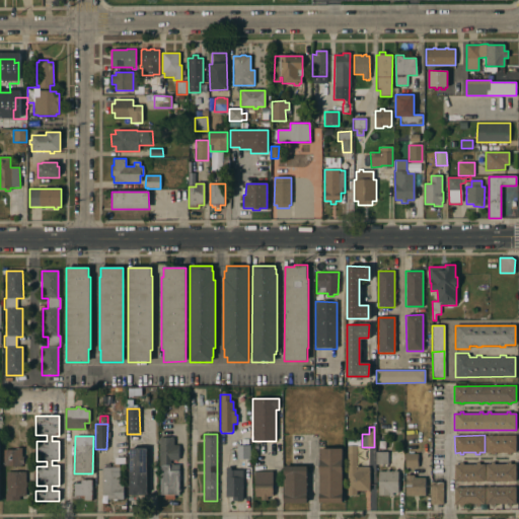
[(515,436),(515,453),(511,453),(511,454),(507,454),(507,453),(494,453),(495,454),(491,454),(491,453),(486,453),(486,436),(515,436)]
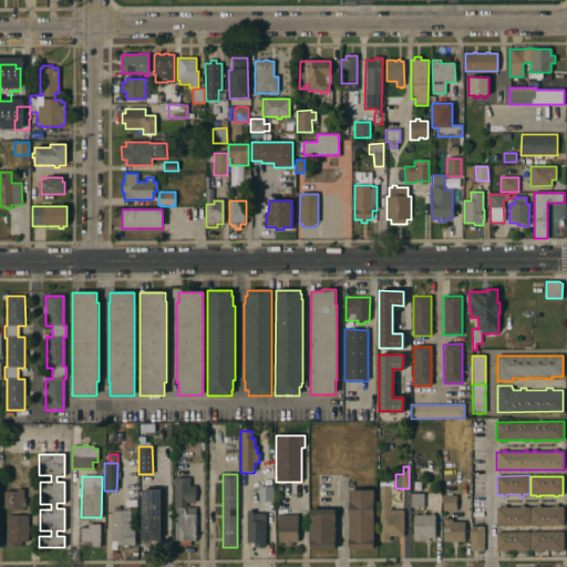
[(175,508),(174,508),(174,478),(189,478),(189,486),(195,486),(195,503),(185,503),(185,514),(189,514),(189,512),(196,512),(195,540),(189,540),(189,546),(179,546),(179,540),(175,540),(175,508)]
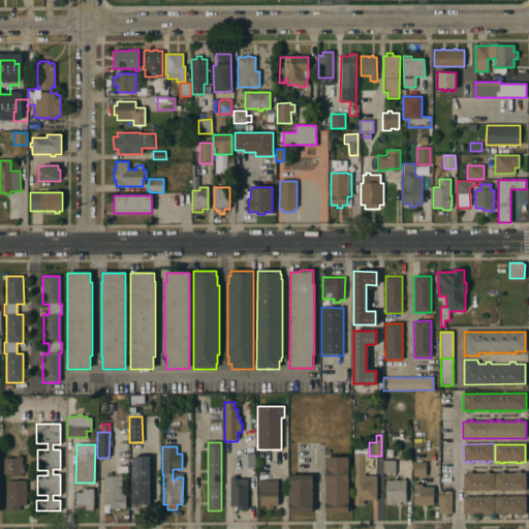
[(242,468),(241,455),(254,454),(254,468),(242,468)]
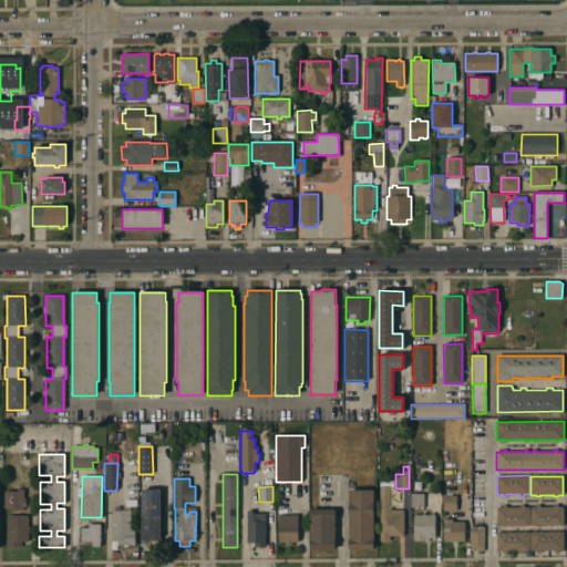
[(379,486),(389,486),(390,511),(404,511),(404,537),(390,537),(390,542),(380,542),(379,486)]
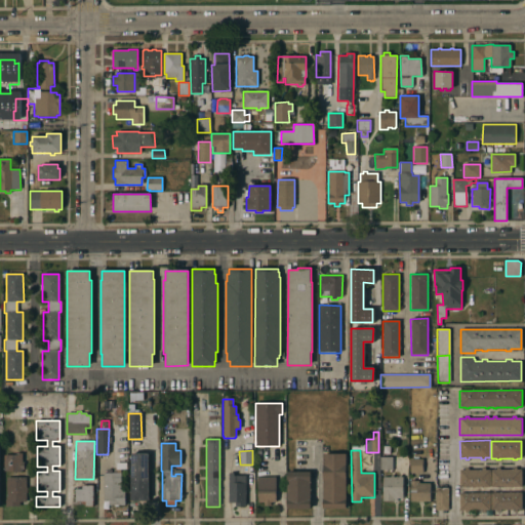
[(3,455),(14,455),(14,453),(22,453),(22,462),(24,462),(24,470),(22,470),(22,472),(3,472),(3,455)]
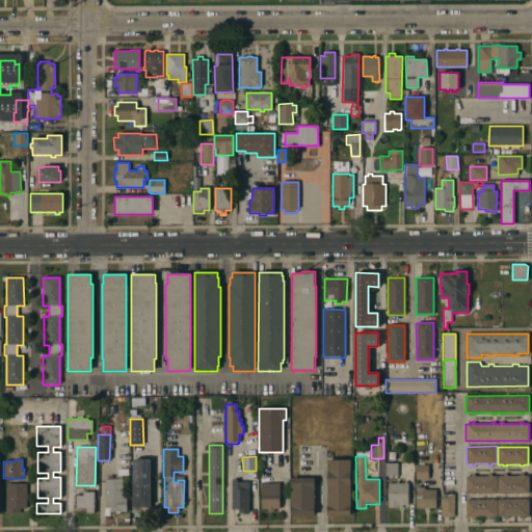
[(151,506),(132,506),(133,459),(151,459),(151,506)]
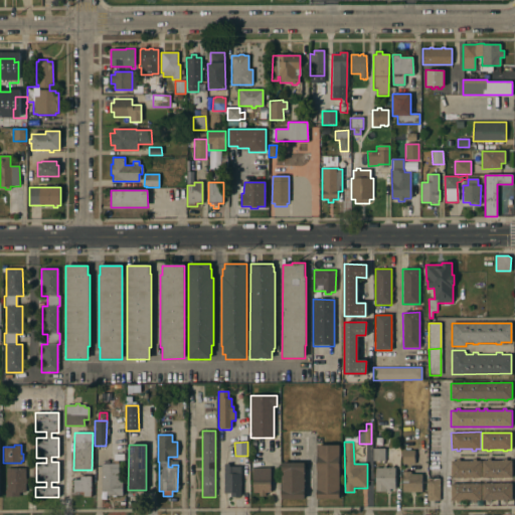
[(317,445),(340,445),(340,499),(317,499),(317,445)]
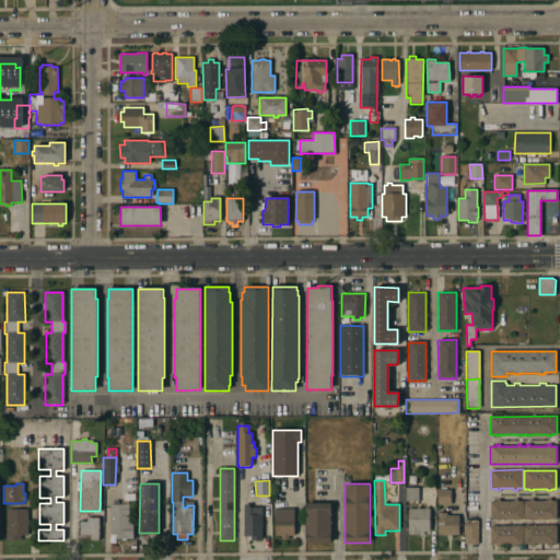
[(419,488),(419,501),(406,501),(406,488),(419,488)]
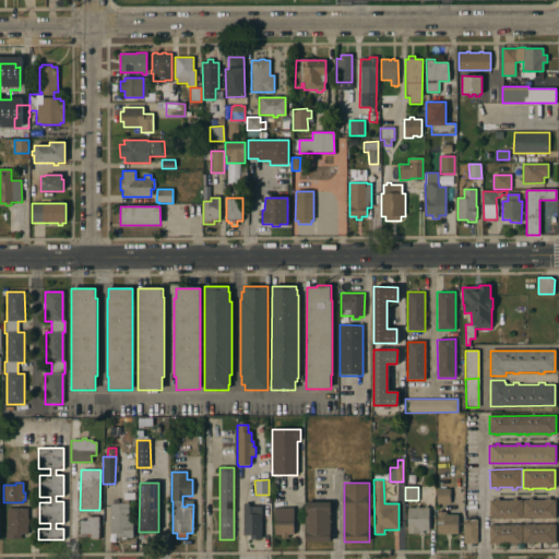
[(450,488),(450,503),(437,503),(437,489),(450,488)]
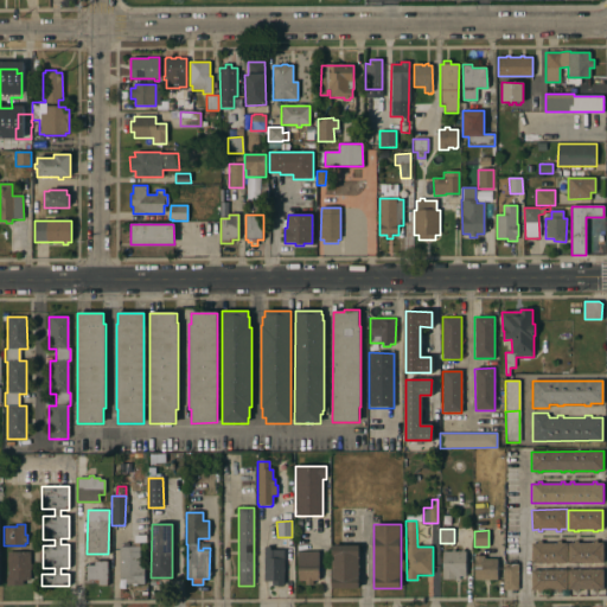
[(537,544),(537,542),(542,542),(542,544),(557,543),(557,541),(561,541),(561,543),(567,543),(567,563),(531,563),(531,544),(537,544)]
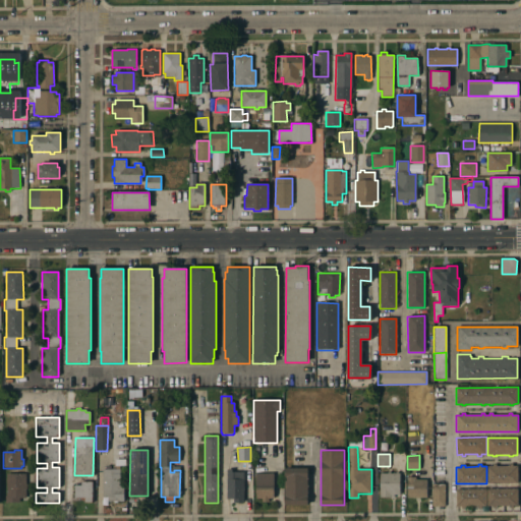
[(493,466),(493,464),(497,464),(497,466),(509,466),(509,464),(513,464),(513,466),(518,466),(518,483),(487,483),(487,466),(493,466)]
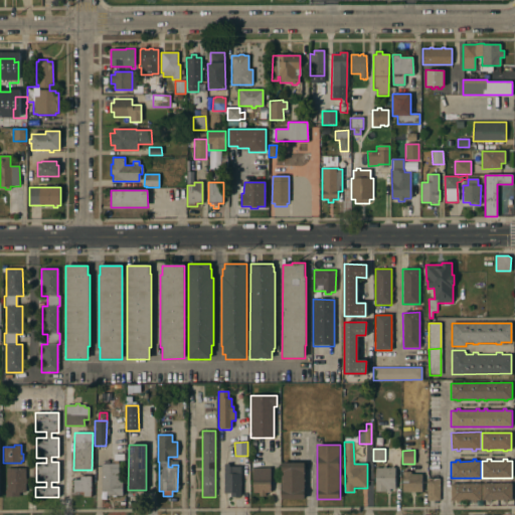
[(282,463),(305,463),(305,500),(282,500),(282,463)]
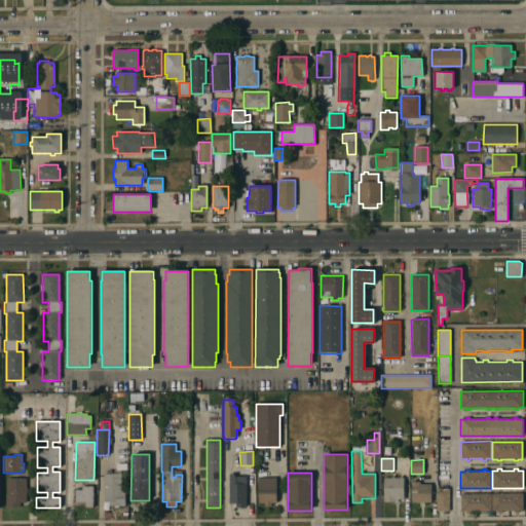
[(103,474),(121,474),(122,492),(124,492),(124,506),(109,506),(109,502),(104,502),(103,474)]
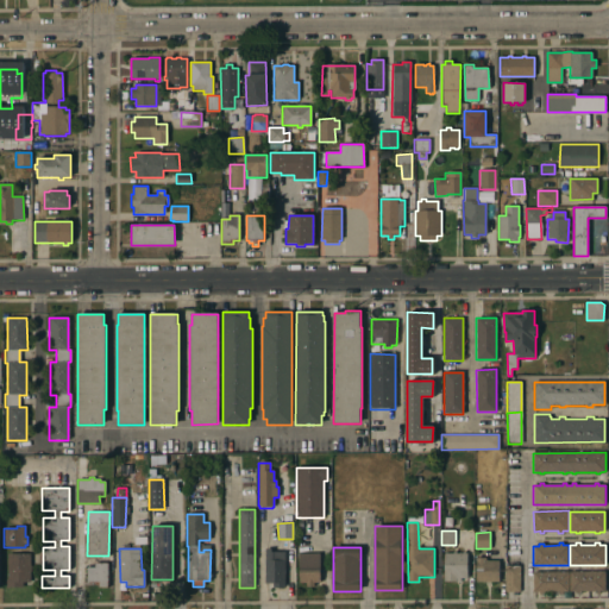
[(272,588),(272,583),(264,583),(264,548),(270,548),(270,552),(284,552),(284,588),(272,588)]
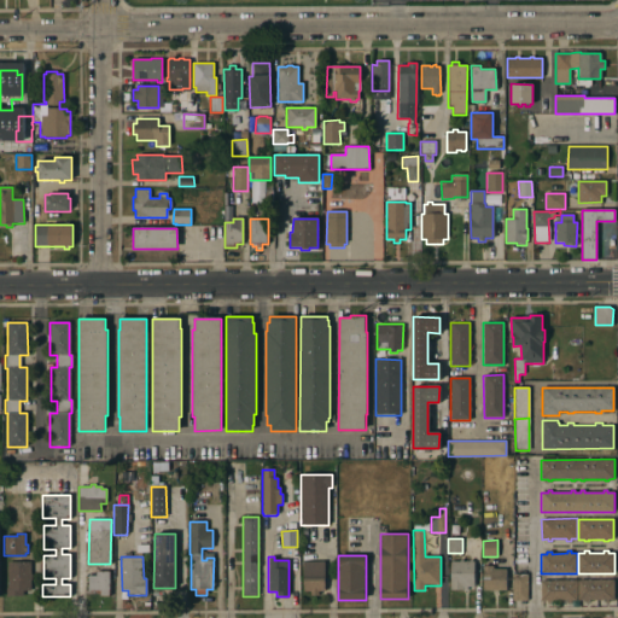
[(460,561),(460,560),(462,560),(462,561),(470,561),(470,560),(473,560),(473,561),(474,561),(474,587),(467,587),(467,590),(452,590),(452,561),(460,561)]
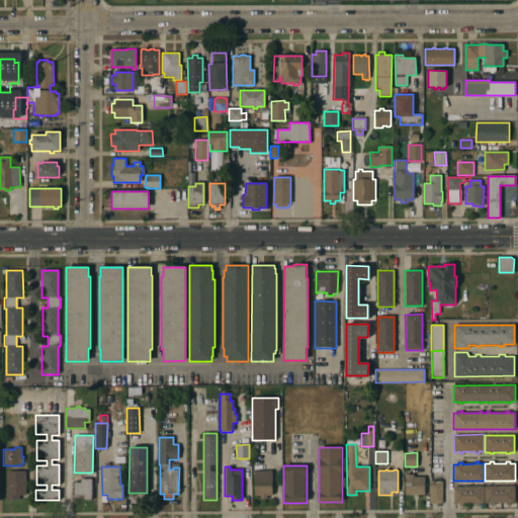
[(254,471),(271,470),(272,496),(266,496),(266,499),(260,499),(260,496),(254,497),(254,471)]
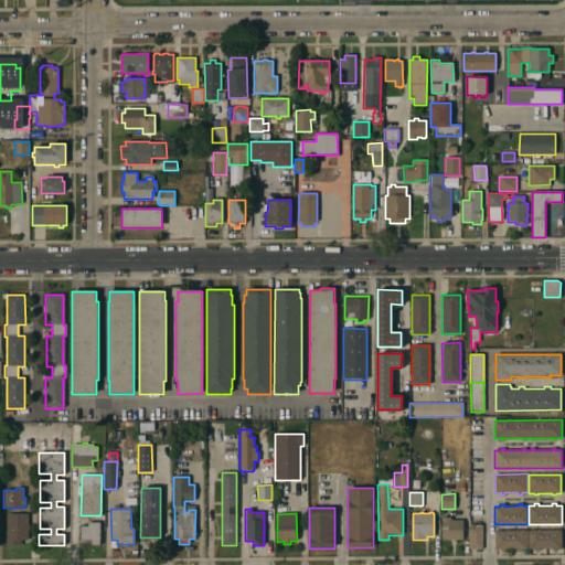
[(21,541),(21,545),(6,545),(6,537),(7,537),(7,514),(28,514),(28,541),(21,541)]
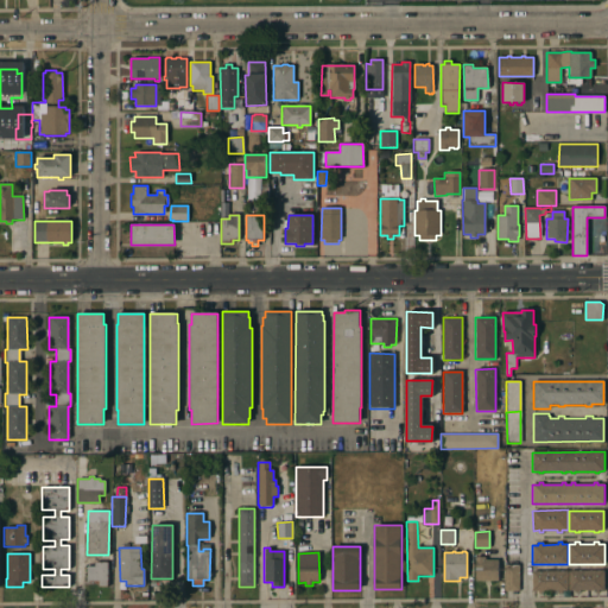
[(477,557),(486,557),(486,561),(500,561),(500,581),(476,582),(477,557)]
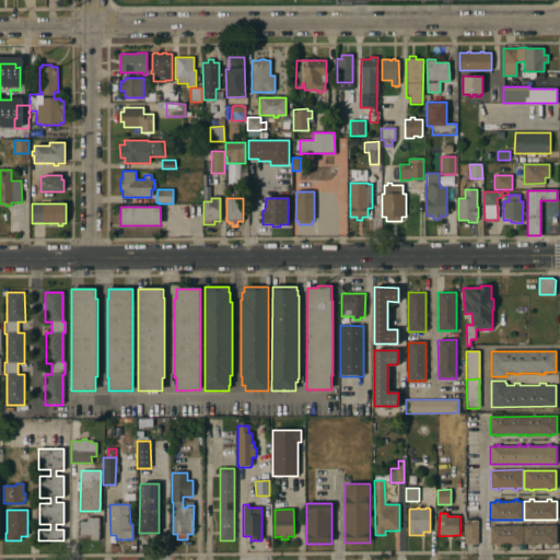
[(79,535),(80,521),(86,522),(86,517),(98,517),(98,540),(91,540),(91,535),(88,535),(79,535)]
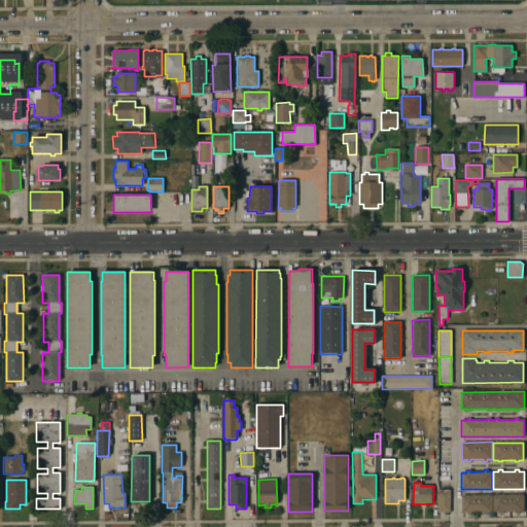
[(437,489),(450,489),(450,512),(437,512),(437,489)]
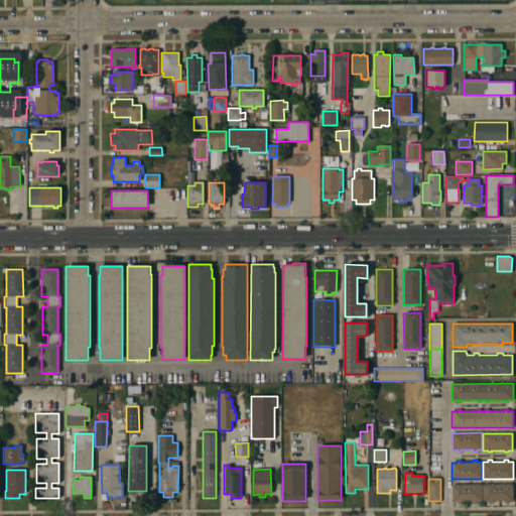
[(482,485),(482,501),(478,501),(478,503),(474,503),(474,501),(461,501),(461,503),(457,503),(457,502),(452,502),(452,485),(482,485)]
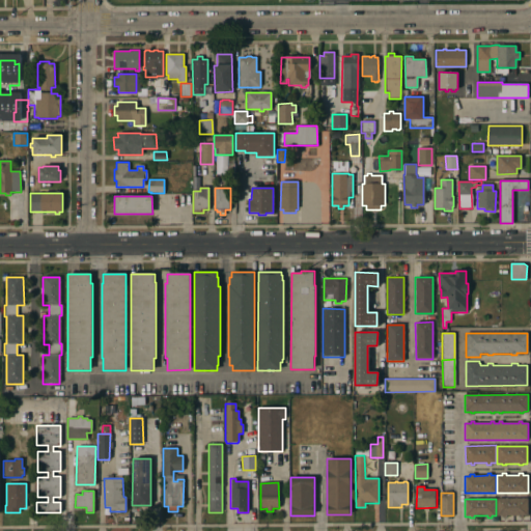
[(528,499),(528,515),(524,515),(524,518),(520,518),(520,515),(506,515),(506,518),(502,518),(502,515),(497,515),(497,499),(528,499)]
